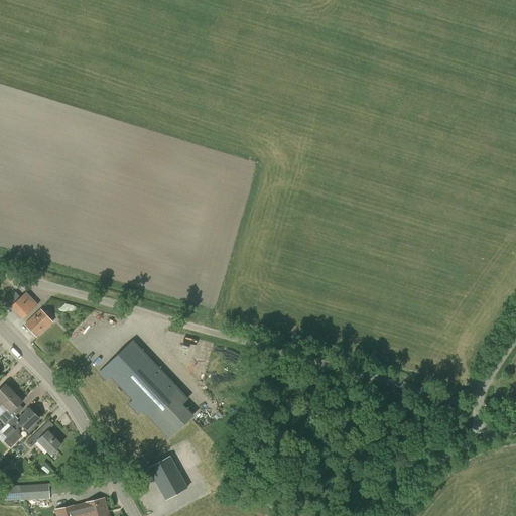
[(15,292),(6,301),(10,306),(22,319),(37,304),(25,292),(20,297),(15,292)]
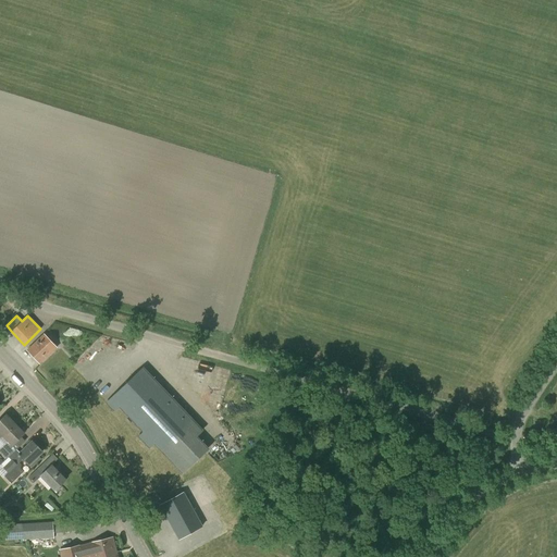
[(44,334),(26,350),(39,364),(57,348),(44,334)]
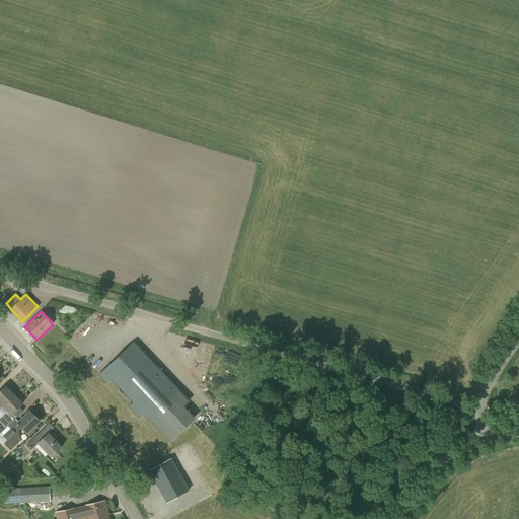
[(133,343),(99,375),(106,382),(110,378),(134,402),(130,406),(139,417),(143,413),(148,419),(169,441),(194,419),(182,406),(189,401),(178,390),(133,343)]
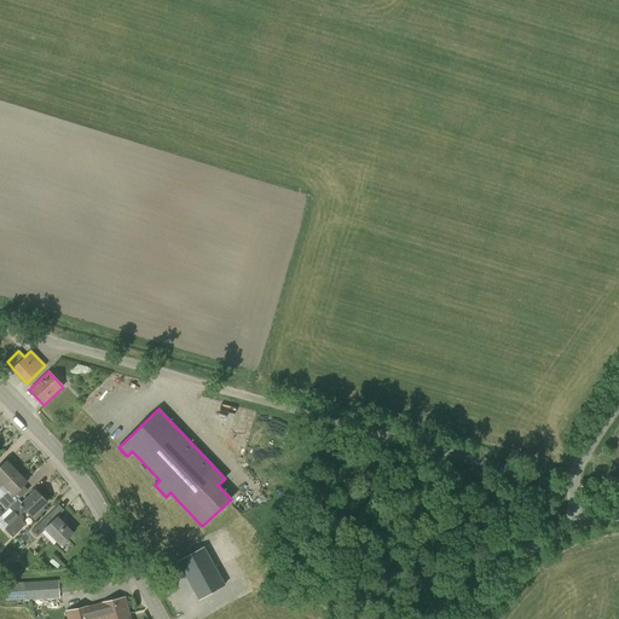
[(6,461),(0,466),(0,482),(3,485),(17,472),(6,461)]
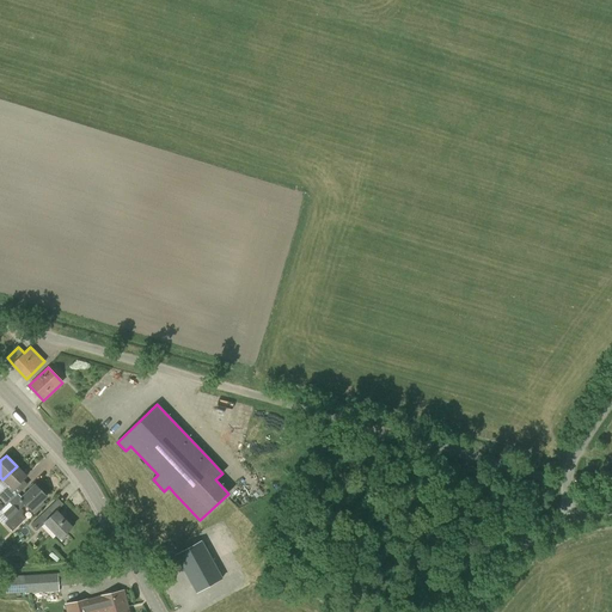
[(7,485),(0,493),(0,497),(7,505),(1,510),(1,512),(18,495),(18,494),(13,489),(26,476),(23,472),(23,471),(24,469),(23,467),(20,465),(19,465),(18,465),(17,466),(2,479),(7,485)]
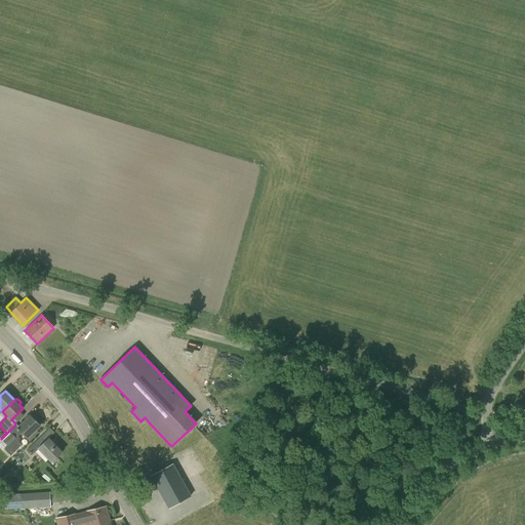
[(15,425),(1,439),(7,445),(4,449),(10,455),(22,444),(18,441),(19,441),(19,438),(17,436),(22,432),(28,438),(30,441),(39,433),(36,430),(40,427),(30,415),(18,427),(15,425)]
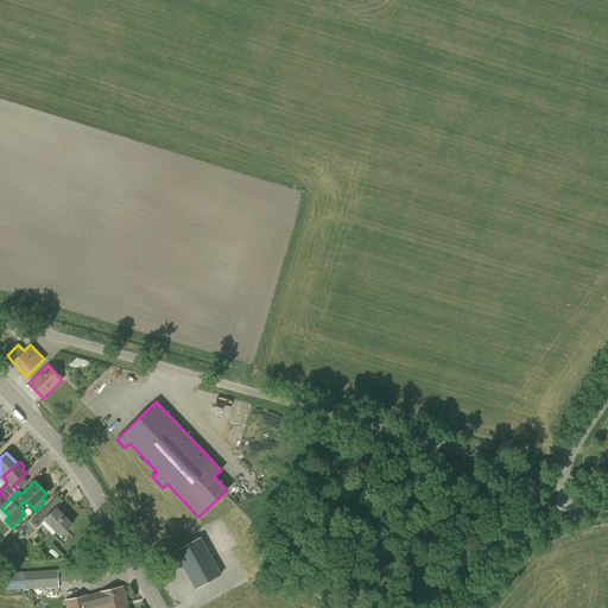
[(48,505),(31,521),(36,527),(44,520),(56,532),(59,536),(63,532),(71,524),(56,508),(52,511),(48,505)]
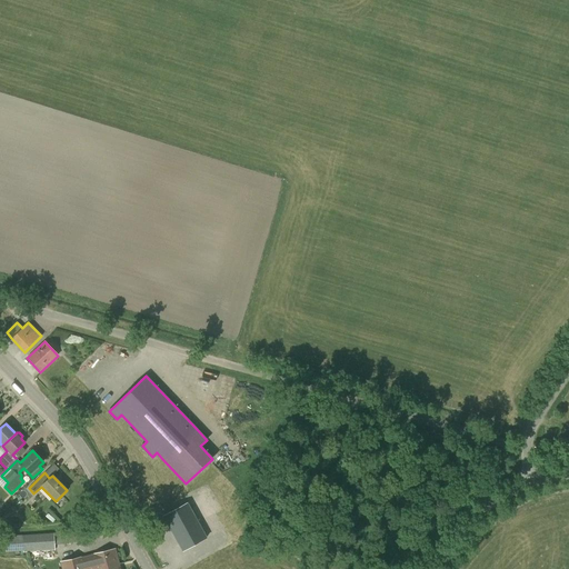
[(8,501),(0,509),(0,515),(2,513),(5,515),(12,506),(8,501)]
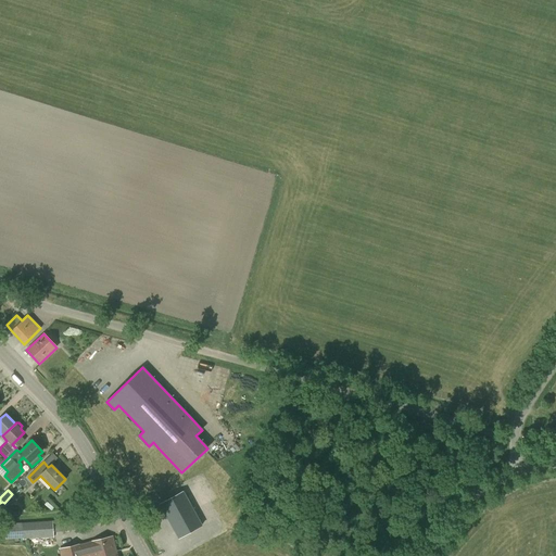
[(185,490),(162,503),(181,538),(204,525),(185,490)]
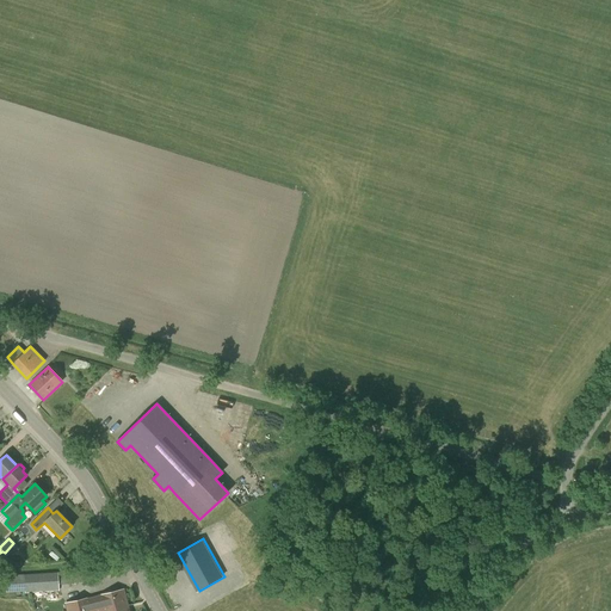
[(86,571),(60,572),(60,584),(86,582),(86,571)]
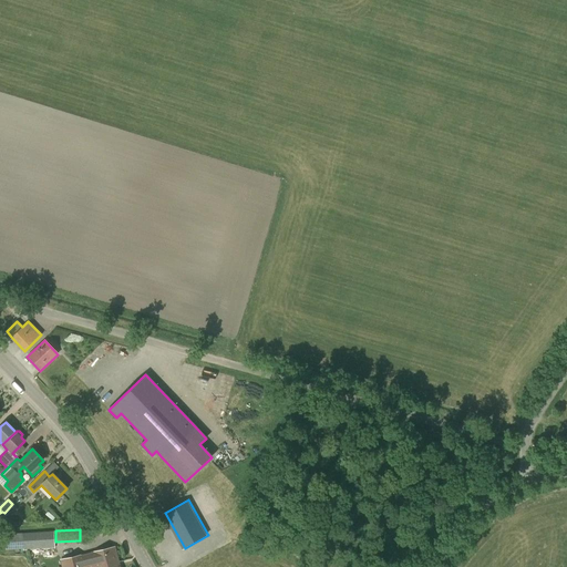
[(53,531),(22,533),(23,549),(23,550),(54,549),(54,542),(55,542),(55,531),(53,531)]
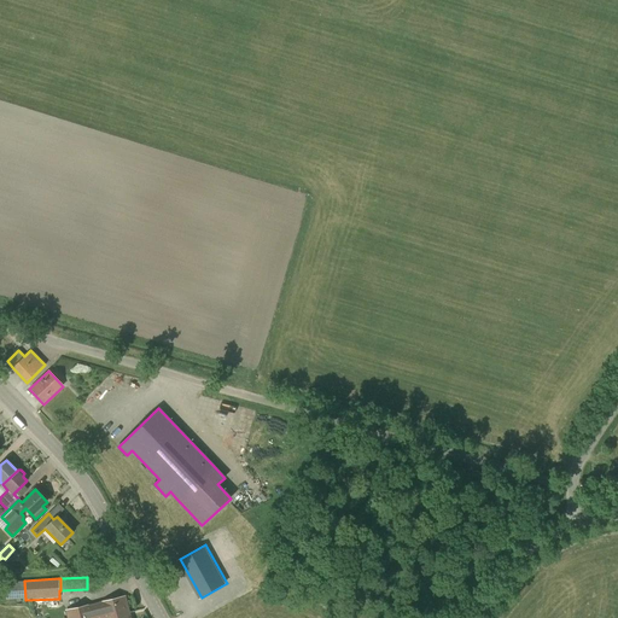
[(24,581),(5,582),(6,600),(25,599),(24,581)]
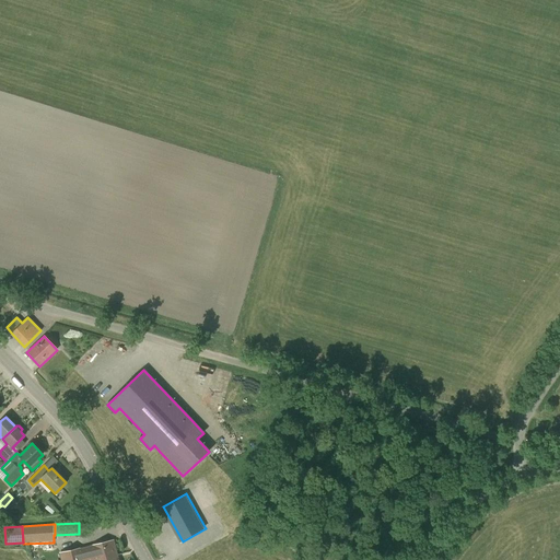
[(90,546),(81,548),(83,559),(92,559),(93,559),(117,555),(116,551),(113,540),(90,546)]
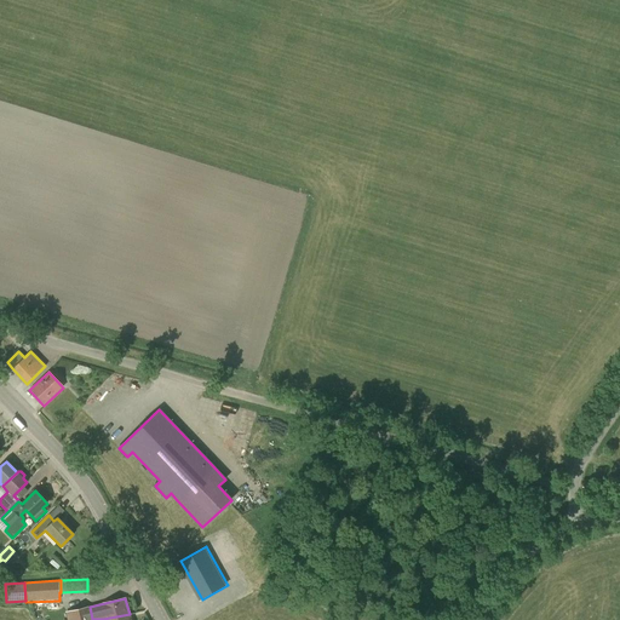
[(90,606),(65,612),(67,619),(92,619),(90,607),(90,606)]
